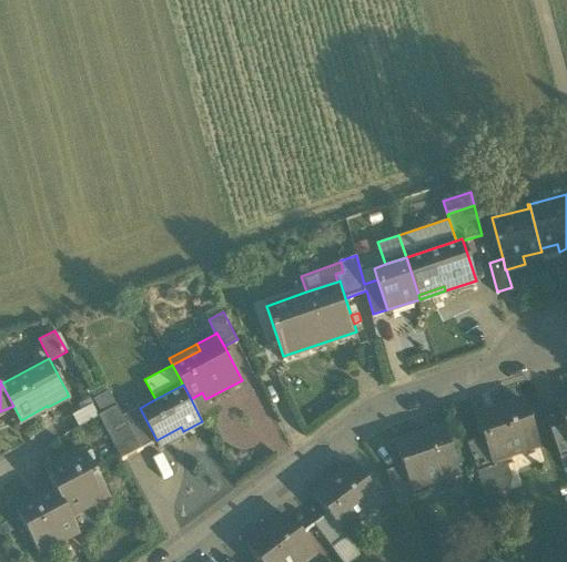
[(191,399),(194,406),(205,399),(202,392),(191,399)]
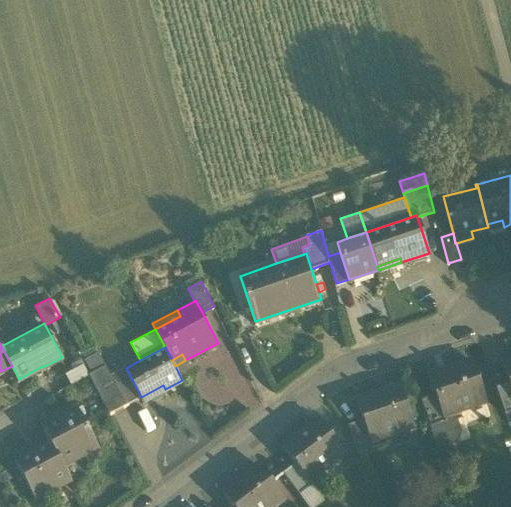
[(436,394),(444,416),(446,415),(450,414),(464,409),(462,405),(484,398),(485,402),(488,401),(474,360),(430,375),(436,394)]
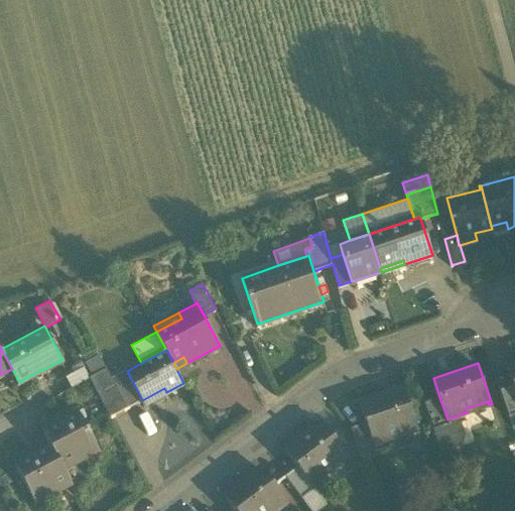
[(65,376),(71,386),(90,376),(84,365),(65,376)]
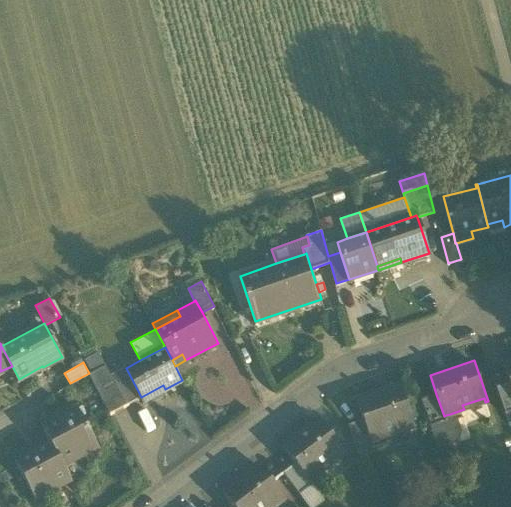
[(110,411),(127,403),(112,375),(106,364),(89,373),(110,411)]
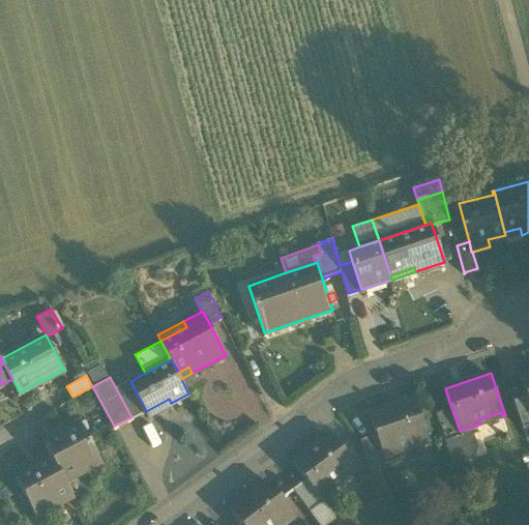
[(130,381),(116,388),(131,417),(145,409),(130,381)]
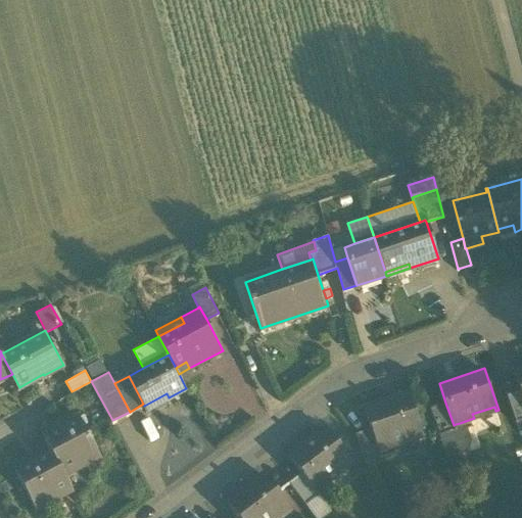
[(508,394),(517,421),(521,419),(521,389),(508,394)]
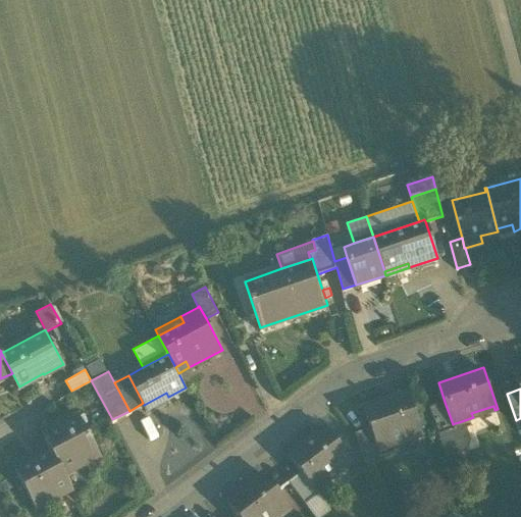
[(372,426),(379,449),(380,448),(399,442),(397,437),(419,430),(420,434),(423,433),(410,392),(365,406),(372,426)]
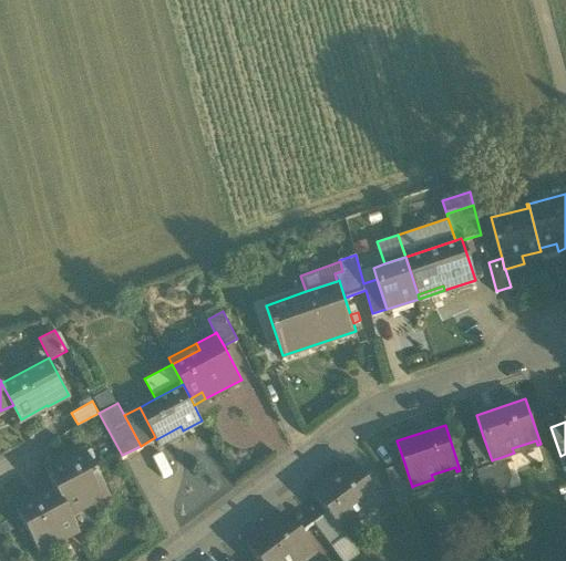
[(181,426),(156,439),(158,443),(183,430),(181,426)]
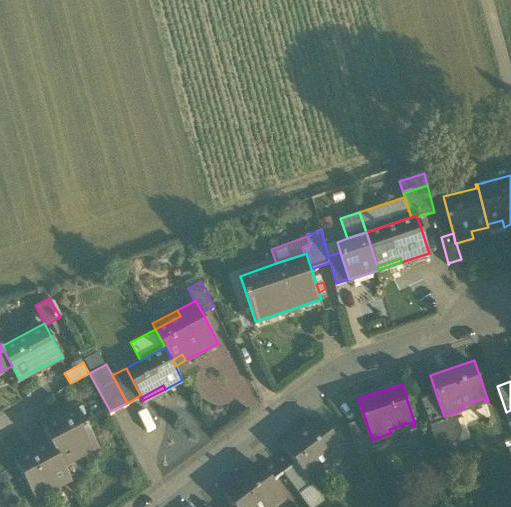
[(421,399),(430,424),(447,419),(446,415),(444,416),(436,394),(421,399)]
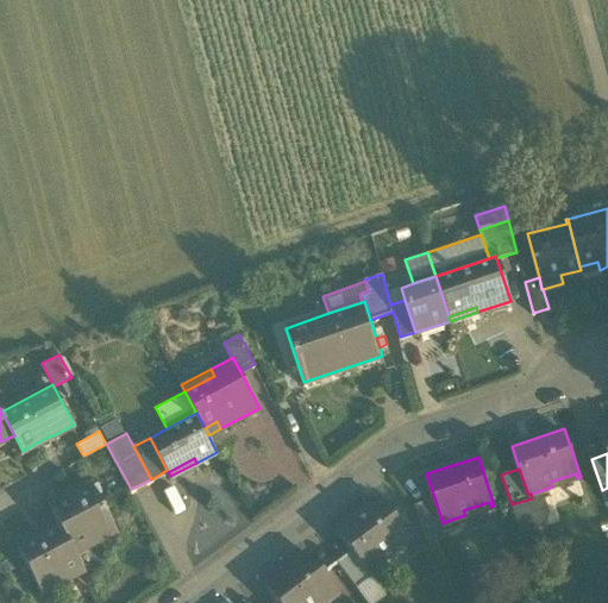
[(550,482),(552,487),(577,478),(576,473),(550,482)]
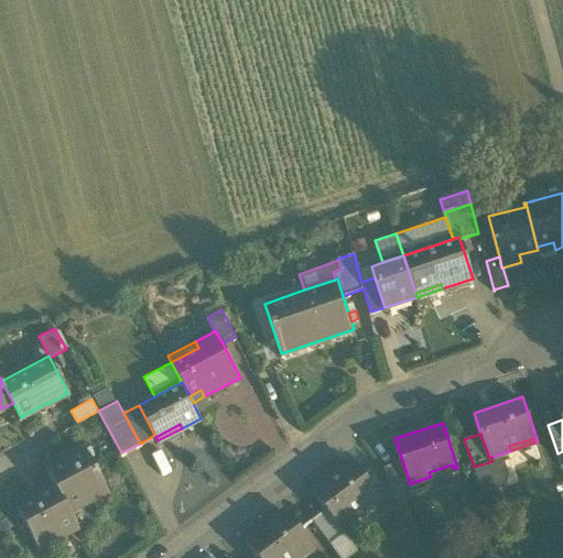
[(49,469),(56,485),(69,510),(91,498),(93,499),(109,490),(86,447),(67,457),(68,459),(49,469)]
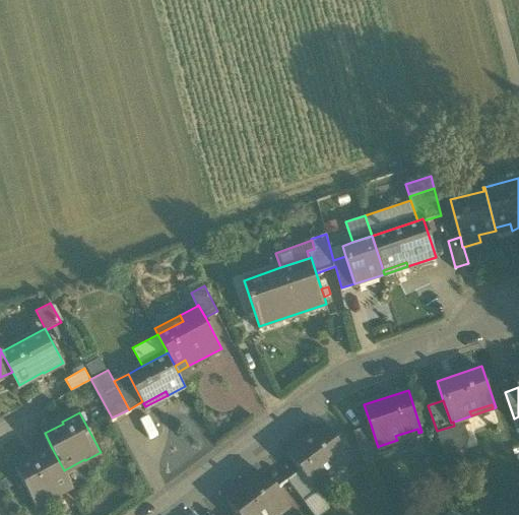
[(437,431),(446,451),(465,444),(457,421),(453,422),(454,426),(437,431)]
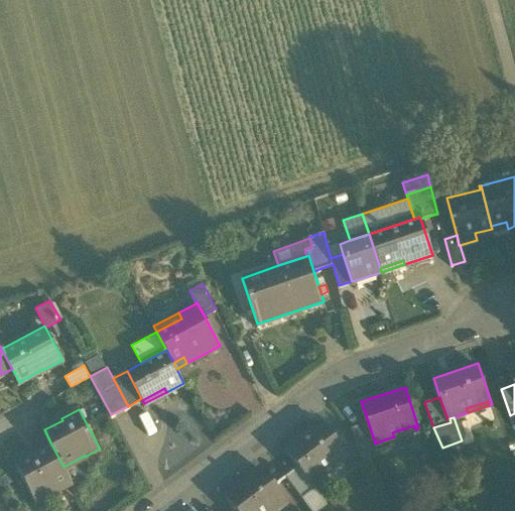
[(297,466),(312,484),(313,483),(325,475),(323,471),(345,455),(347,458),(349,456),(323,421),(285,450),(297,466)]
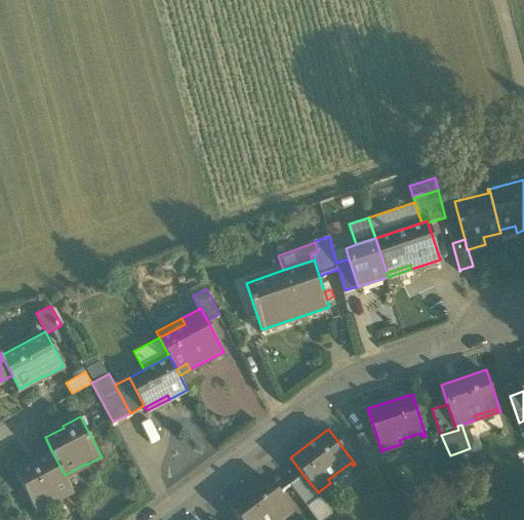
[(358,434),(367,462),(385,455),(383,450),(381,451),(374,429),(358,434)]
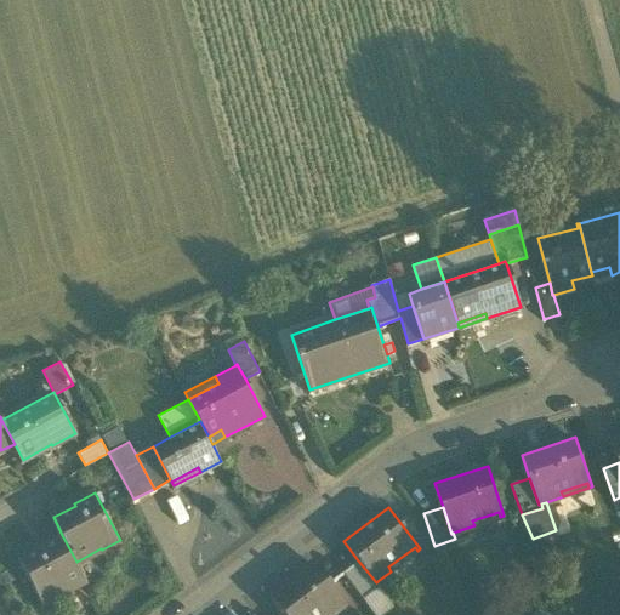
[(472,520),(475,525),(500,517),(499,512),(472,520)]
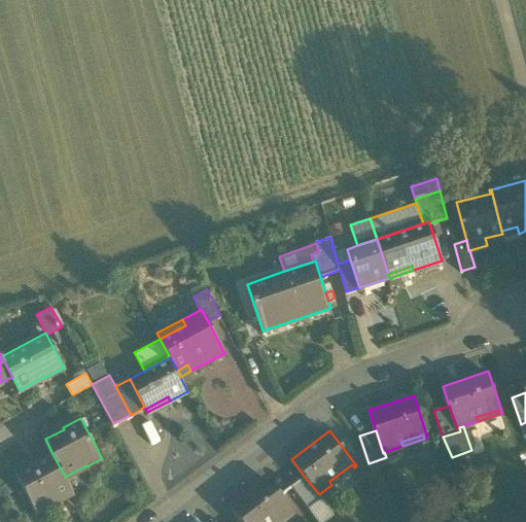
[(73,491),(65,477),(53,454),(34,463),(33,462),(15,472),(37,512),(53,503),(51,502),(73,491)]
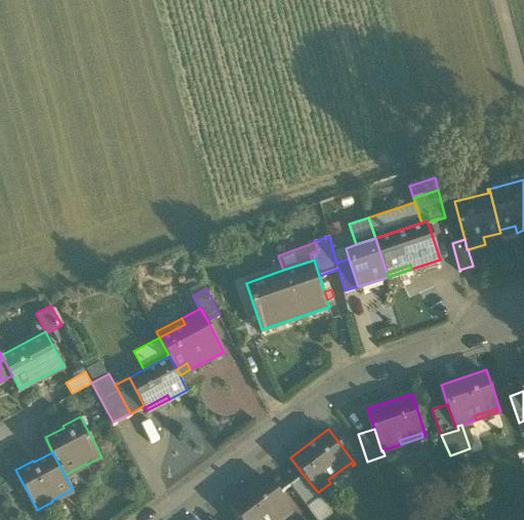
[(328,479),(330,483),(353,466),(351,463),(328,479)]
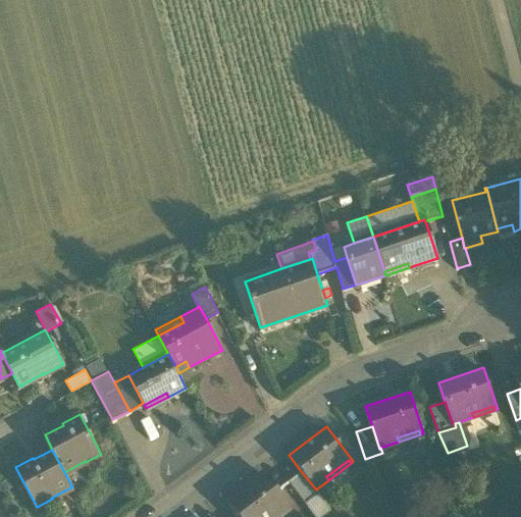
[(289,480),(306,503),(319,493),(317,488),(316,489),(301,471),(289,480)]
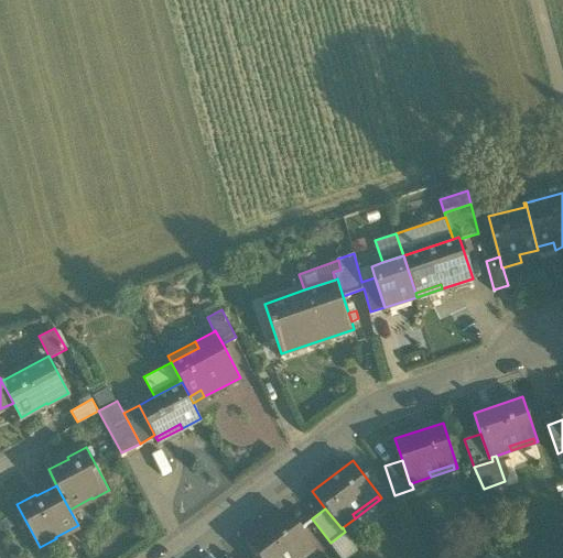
[(257,557),(293,557),(310,546),(313,550),(314,548),(287,511),(246,542),(257,557)]
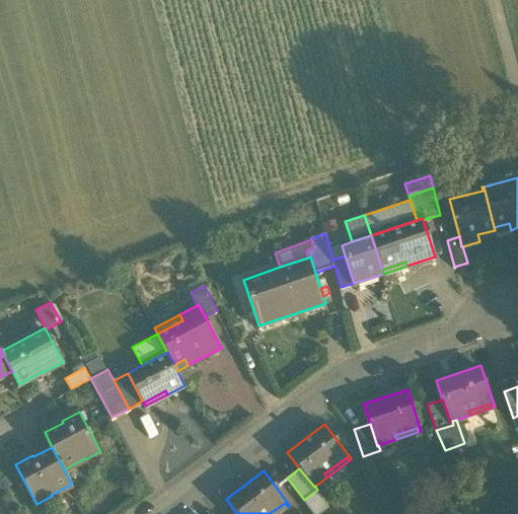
[(318,513),(329,507),(317,490),(304,500),(313,513),(318,513)]
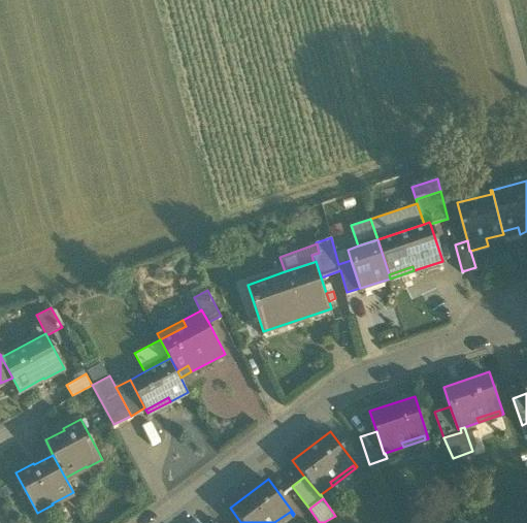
[(274,522),(282,522),(293,516),(290,512),(274,522)]
